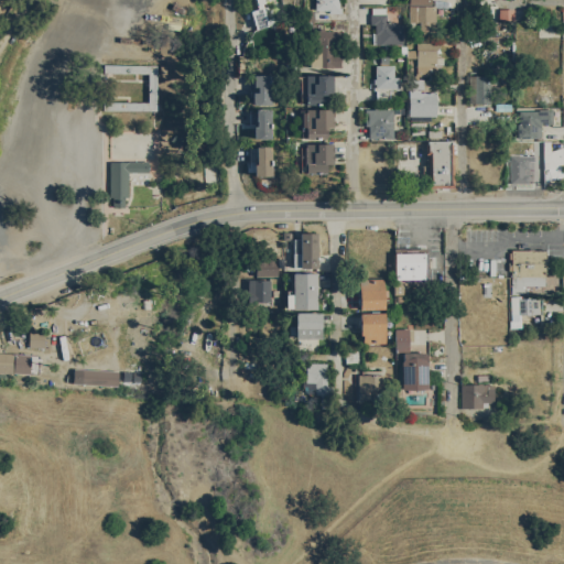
[(255,0),(263,0),(264,1),(262,2),(269,24),(256,28),(250,10),(258,8),(255,0)]
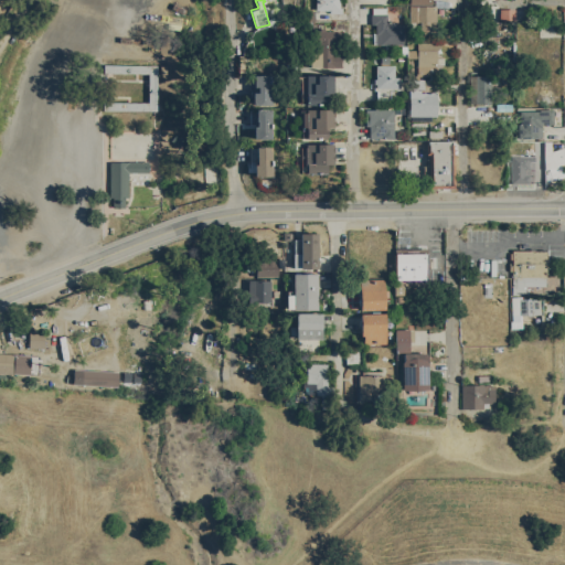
[(316,9),(316,0),(340,0),(340,7),(342,7),(342,13),(330,12),(330,10),(316,9)]
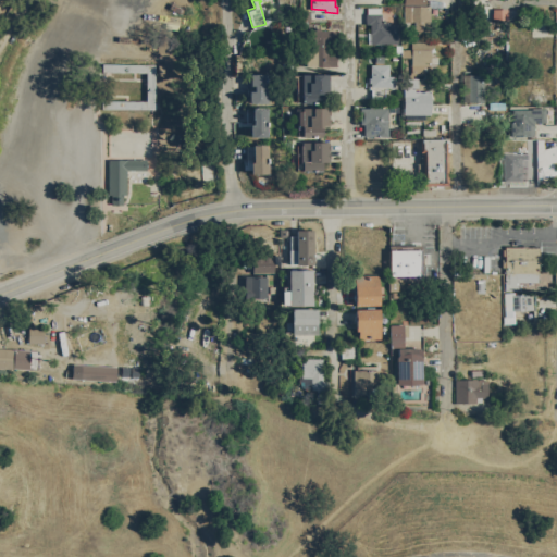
[(430,31),(415,29),(415,21),(404,21),(404,4),(430,4),(430,31)]
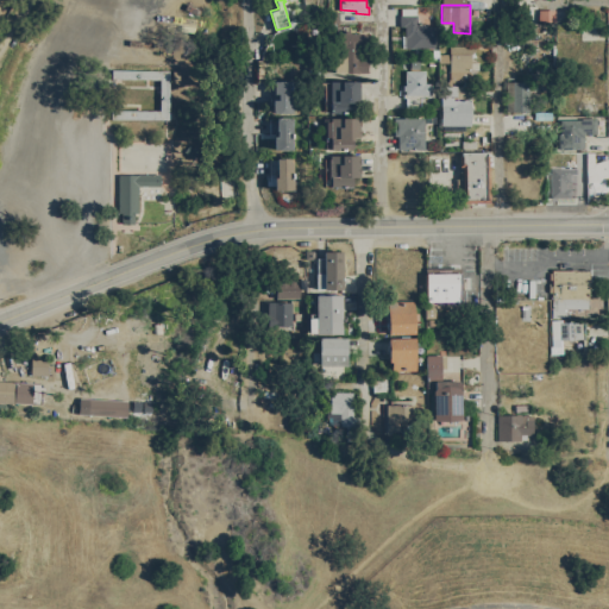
[(400,25),(400,14),(402,14),(402,7),(418,7),(418,22),(421,22),(421,23),(426,23),(426,25),(435,25),(435,36),(434,36),(434,46),(406,48),(406,25),(400,25)]
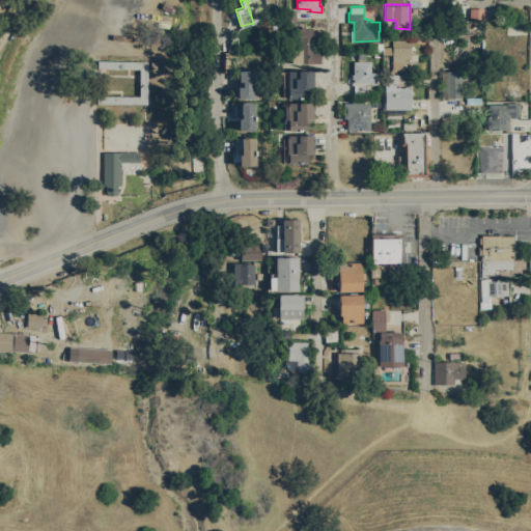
[(470,19),(470,8),(483,7),(483,8),(490,8),(490,17),(484,17),(484,18),(470,19)]
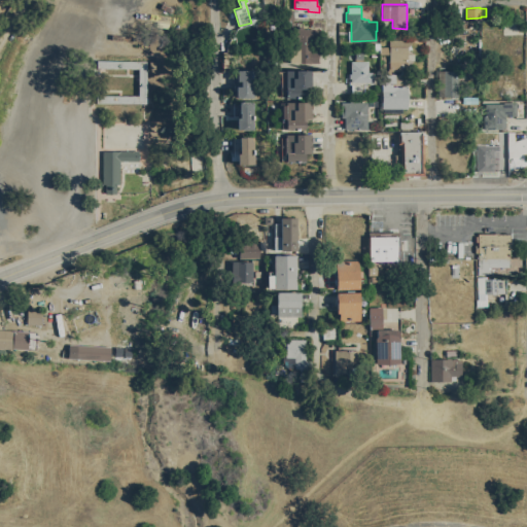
[(312,28),(312,48),(318,48),(318,63),(289,63),(289,48),(296,48),(295,28),(297,28),(300,25),(303,25),(304,28),(312,28)]
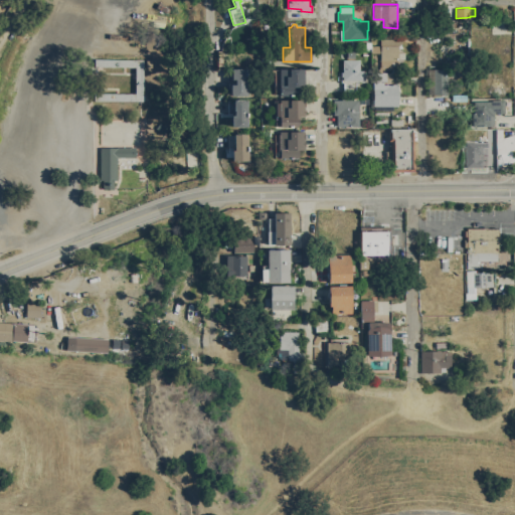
[(490,49),(489,52),(488,53),(487,54),(472,54),(472,38),(477,38),(477,37),(478,37),(478,28),(491,27),(490,49)]
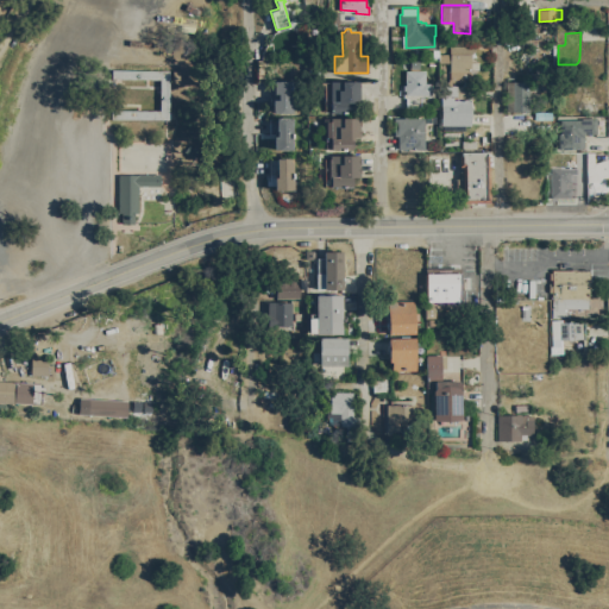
[(475,44),(475,48),(475,50),(471,54),(471,61),(481,61),(481,68),(470,68),(470,77),(464,77),(464,81),(457,81),(450,81),(450,73),(449,73),(449,69),(450,69),(450,62),(438,62),(439,52),(450,52),(450,45),(475,44)]
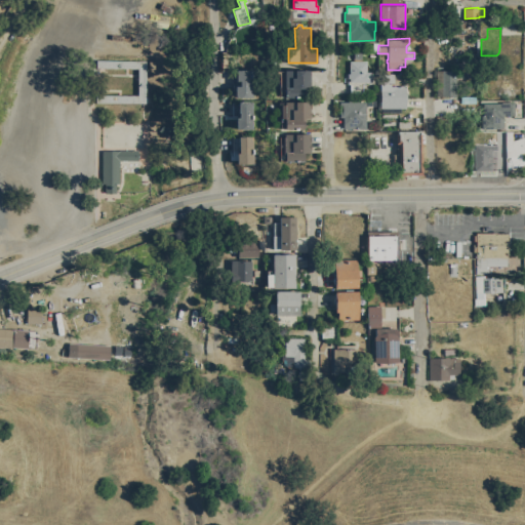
[(146,59),(146,102),(95,102),(95,93),(137,93),(138,68),(96,67),(96,58),(146,59)]
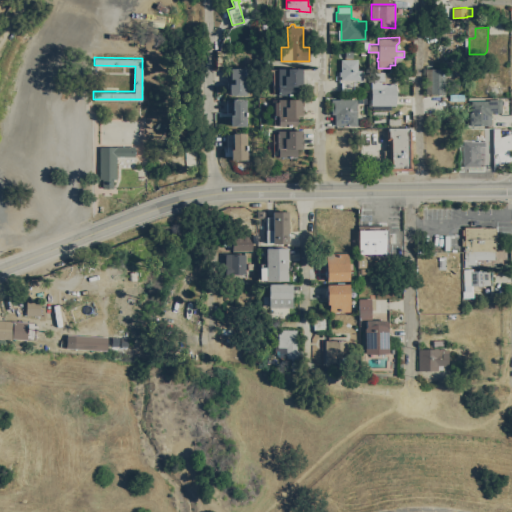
[(356,59),(357,69),(360,69),(360,79),(341,79),(341,76),(339,76),(339,71),(341,71),(341,59),(356,59)]
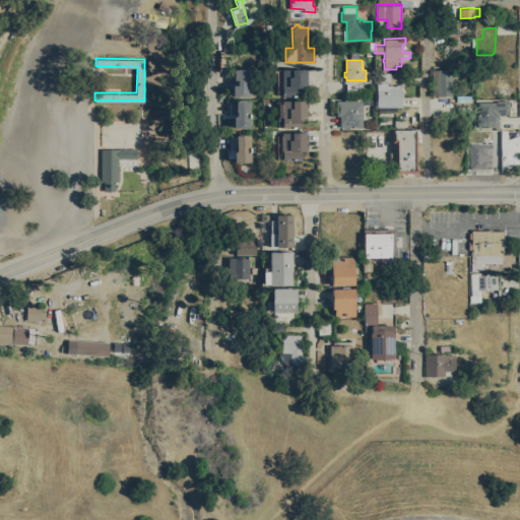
[(233,94),(233,80),(235,80),(235,79),(234,79),(234,68),(250,68),(250,94),(233,94)]
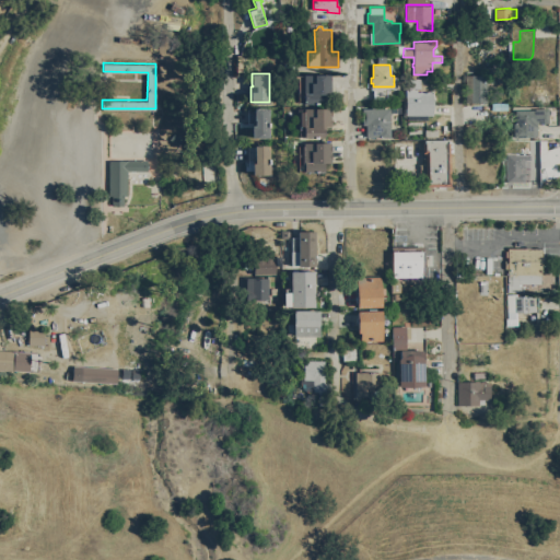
[(303,73),(329,73),(329,93),(324,93),(324,103),(303,103),(303,73)]
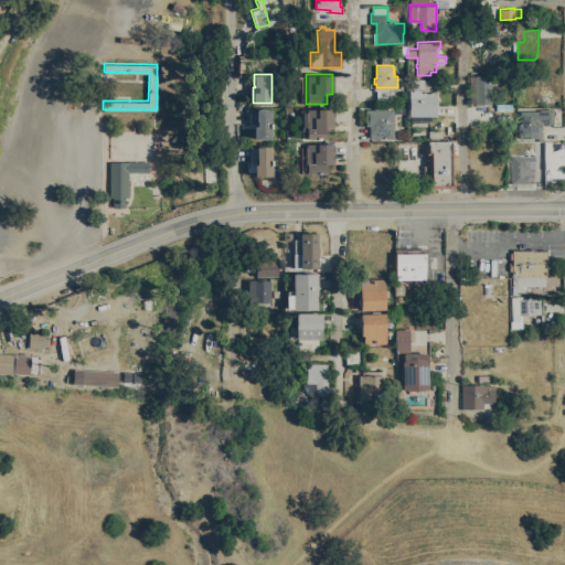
[(469,103),(469,75),(491,75),(491,103),(469,103)]
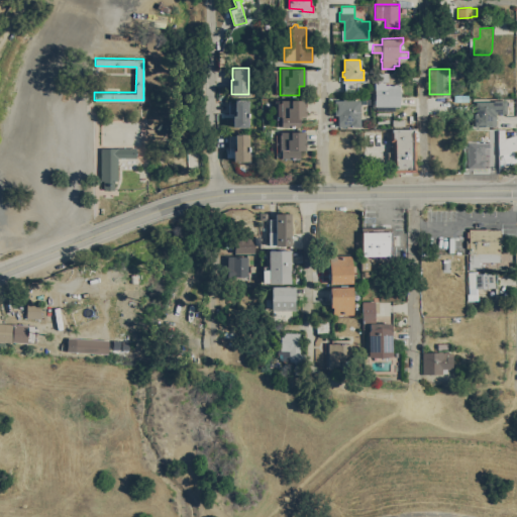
[(372,81),(373,72),(398,72),(398,82),(387,82),(387,81),(372,81)]
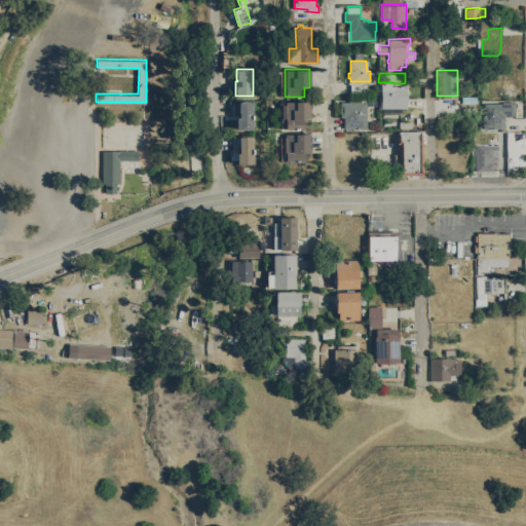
[(483,98),(483,87),(482,87),(482,79),(488,79),(488,85),(502,85),(502,98),(483,98)]
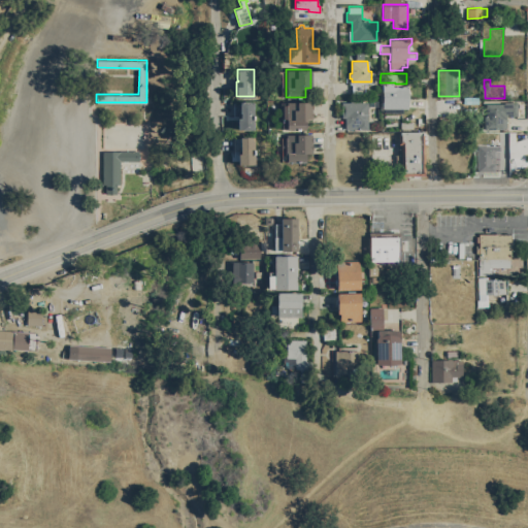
[(383,107),(383,84),(393,84),(393,85),(407,85),(407,108),(383,107)]
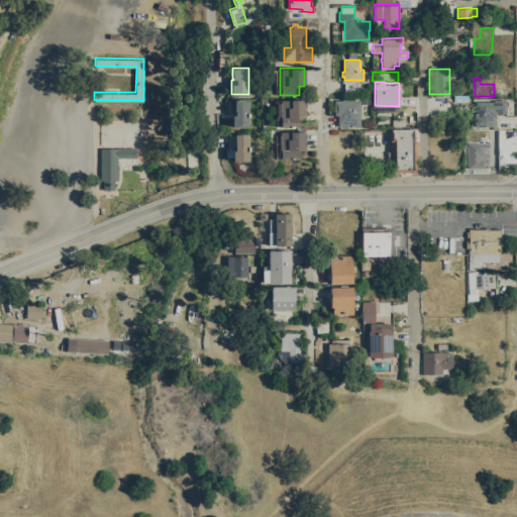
[(359,126),(349,126),(349,127),(347,127),(347,126),(337,126),(338,114),(334,114),(334,99),(343,99),(343,97),(353,97),(353,99),(360,99),(359,126)]
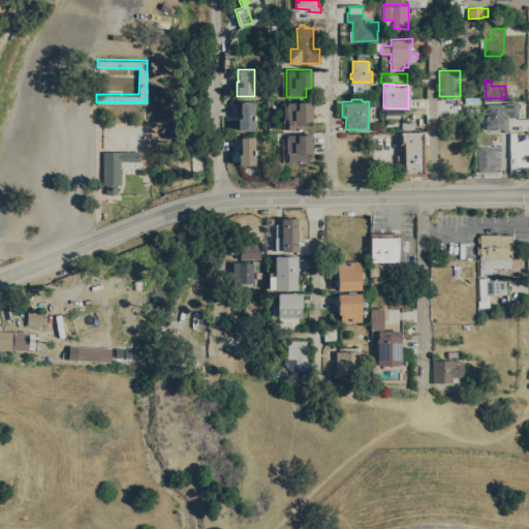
[(253,129),(238,129),(238,115),(234,115),(234,102),(240,102),(240,100),(254,101),(253,129)]
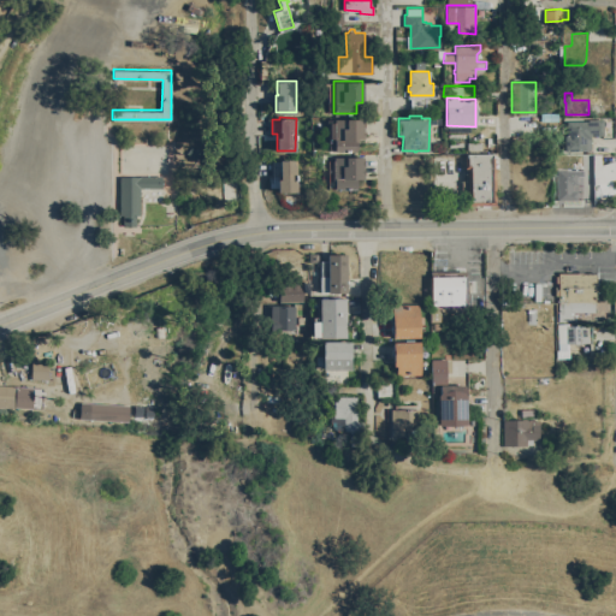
[(333,118),(362,118),(362,122),(363,122),(363,126),(362,126),(362,130),(363,130),(363,137),(357,137),(357,141),(356,141),(356,148),(355,148),(355,149),(333,150),(333,118)]
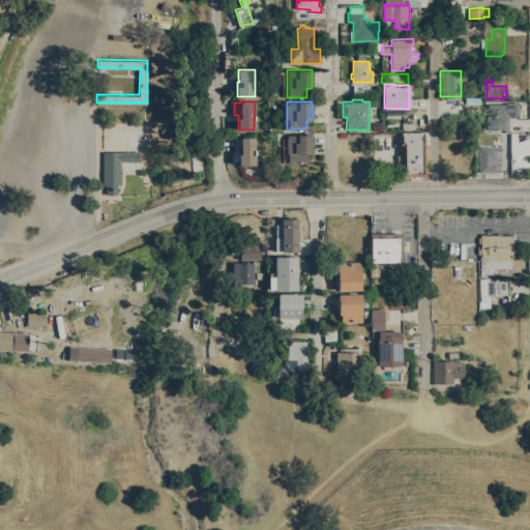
[(506,104),(506,101),(520,101),(520,116),(508,116),(508,128),(487,128),(487,116),(488,116),(488,104),(506,104)]
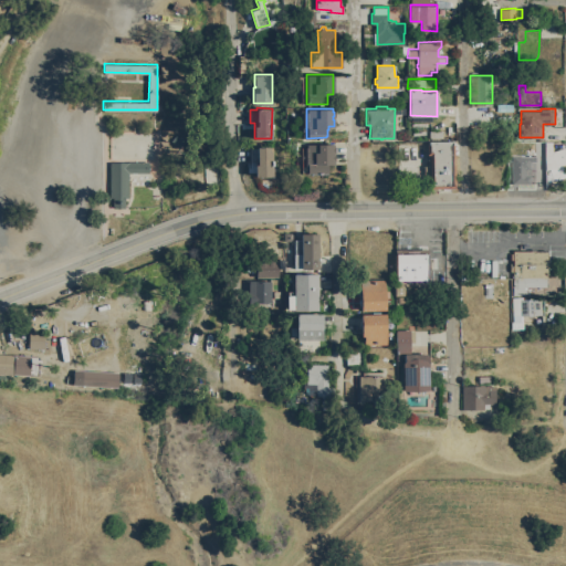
[(454,188),(429,188),(429,154),(427,154),(427,143),(429,143),(429,140),(452,140),(452,143),(454,143),(454,188)]
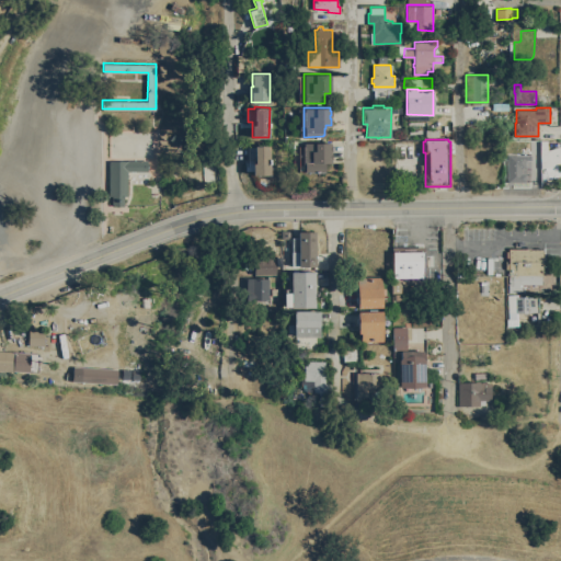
[(560,174),(549,179),(545,167),(541,168),(540,139),(548,139),(548,149),(560,145),(560,161),(557,162),(560,174)]
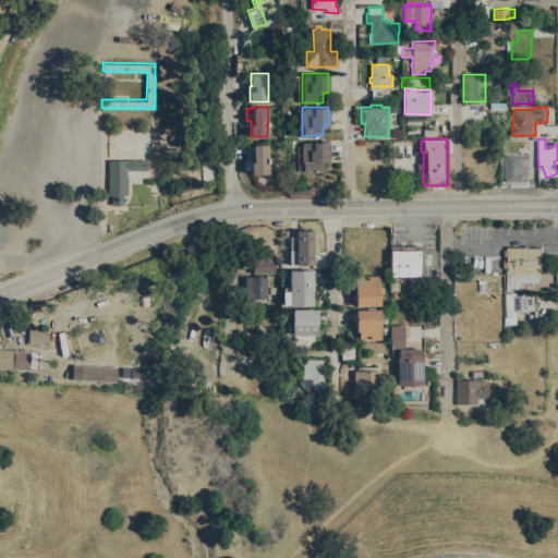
[(302,141),(328,141),(328,143),(329,143),(329,149),(328,149),(328,150),(329,150),(329,161),(323,161),(323,170),(302,170),(302,141)]
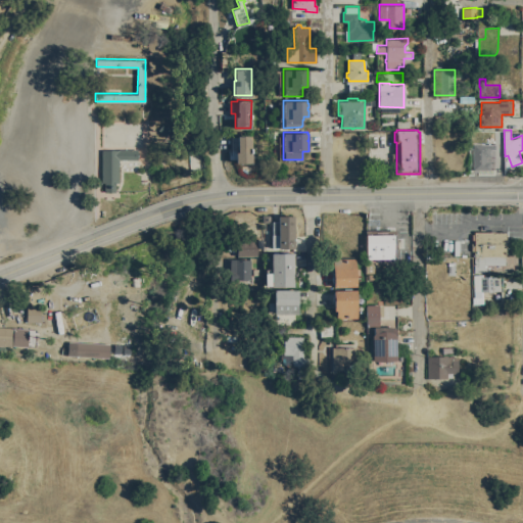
[(251,162),(236,162),(236,158),(229,158),(229,154),(232,154),(232,149),(231,149),(231,136),(237,136),(237,135),(250,135),(251,162)]
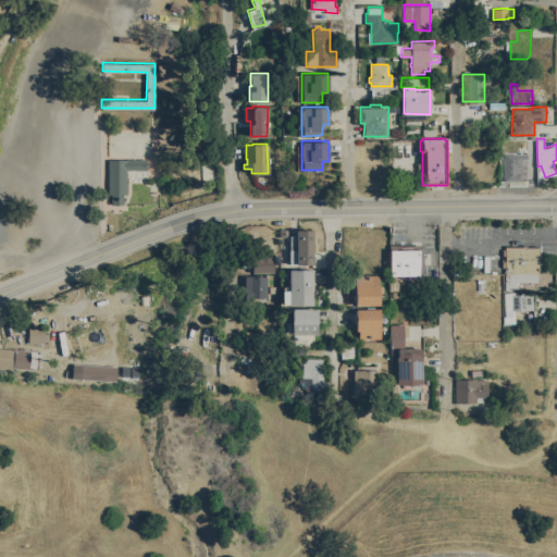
[(528,153),(528,158),(521,158),(521,166),(518,166),(518,177),(505,177),(505,160),(514,160),(514,153),(528,153)]
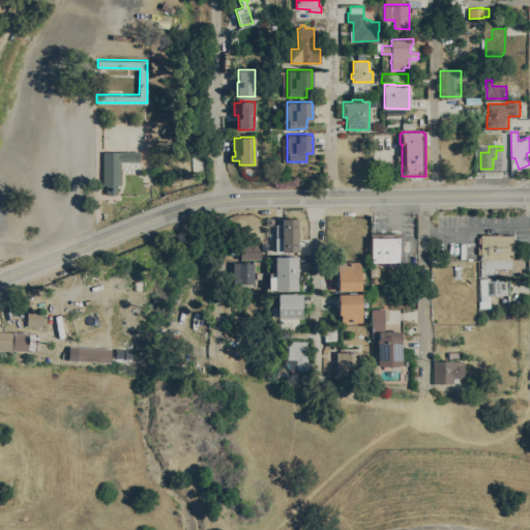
[(104,151),(120,151),(120,150),(140,150),(140,162),(120,160),(120,184),(117,184),(117,194),(106,194),(106,184),(102,184),(104,151)]
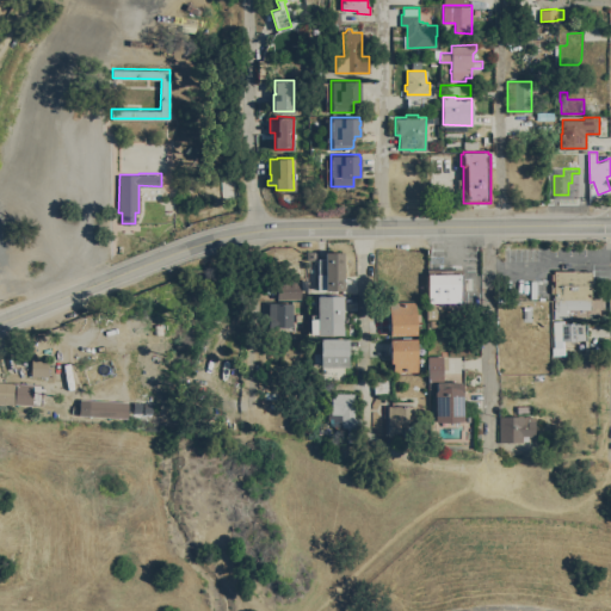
[(343,289),(318,289),(318,273),(325,273),(325,251),(344,251),(343,289)]
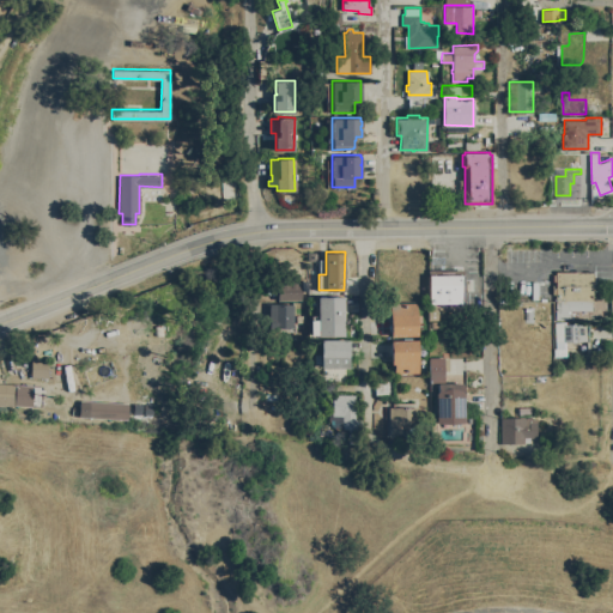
[(429,303),(428,269),(462,268),(463,302),(429,303)]
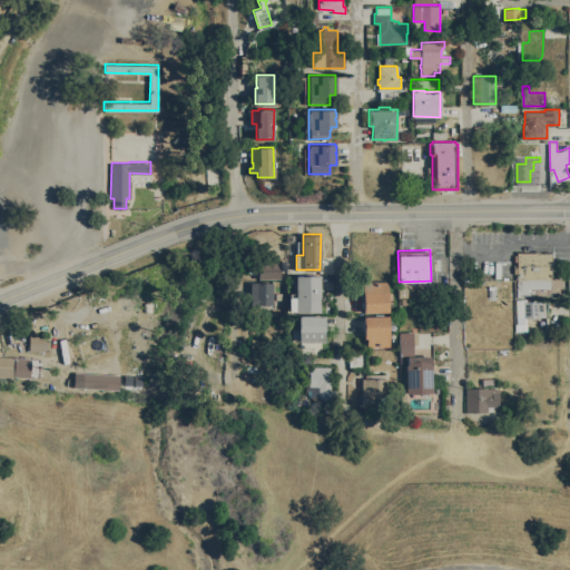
[(551,251),(552,278),(550,278),(550,287),(529,287),(529,296),(518,296),(517,251),(551,251)]
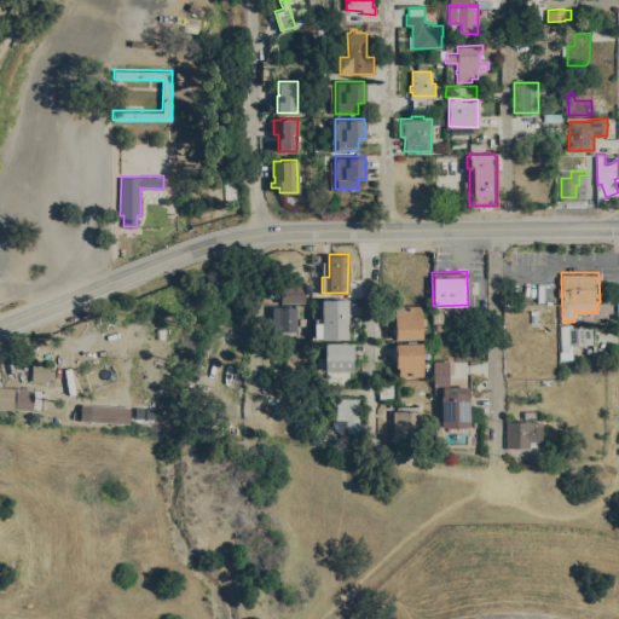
[(282,302),(282,284),(305,284),(305,302),(282,302)]
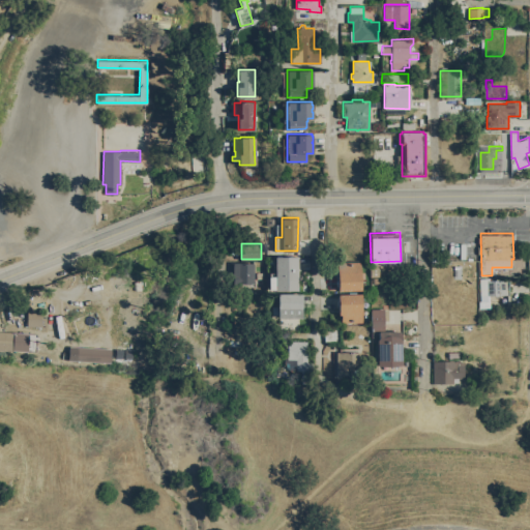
[(298,290),(275,290),(275,288),(269,288),(269,272),(275,272),(275,256),(298,256),(298,290)]
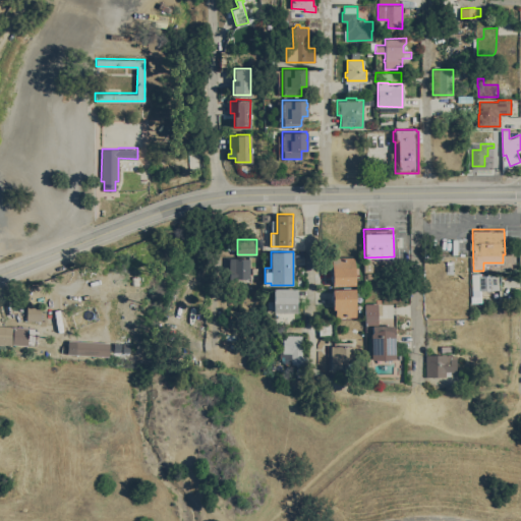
[(355,285),(332,285),(331,257),(354,256),(355,285)]
